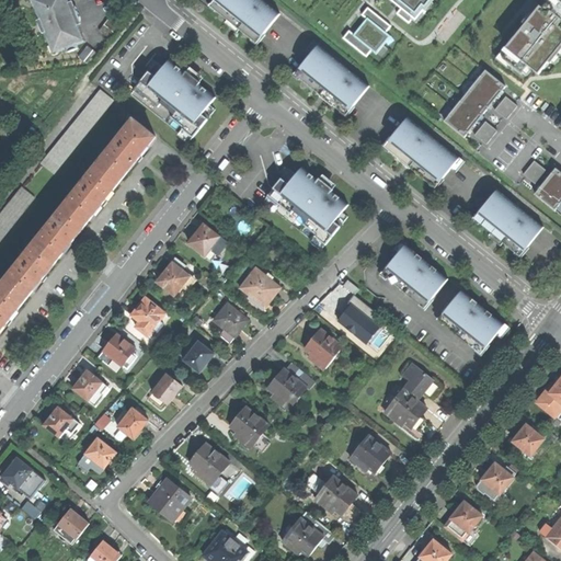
[(73,10),(69,0),(37,0),(39,6),(36,7),(41,20),(45,22),(47,30),(46,33),(52,46),(55,45),(58,53),(67,49),(69,53),(79,49),(77,45),(87,42),(77,19),(80,16),(78,13),(77,9),(73,10)]
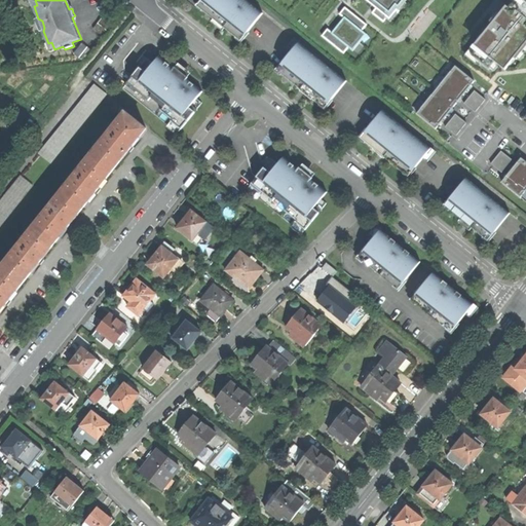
[(201,0),(197,5),(210,15),(211,14),(221,24),(229,30),(228,31),(240,41),(263,13),(249,1),(248,3),(242,0),(201,0)]
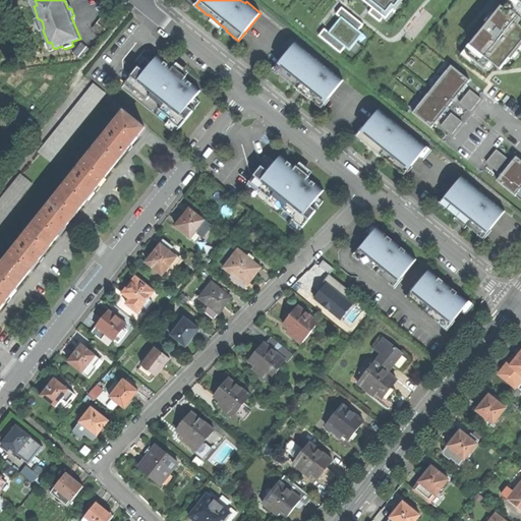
[(364,0),(373,7),(369,12),(381,21),(390,10),(393,13),(403,0),(364,0)]
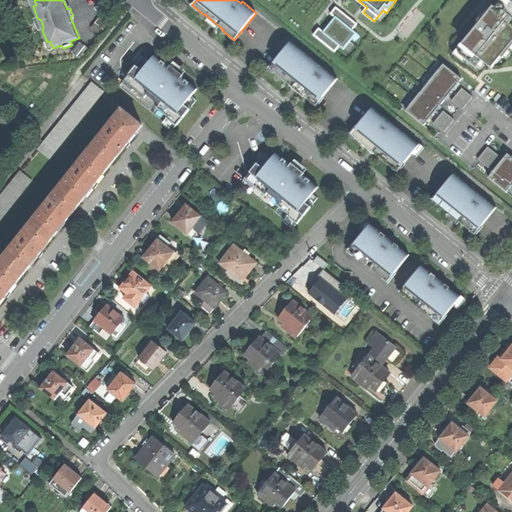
[(465,46),(459,54),(476,68),(482,60),(492,68),(511,43),(511,0),(498,0),(494,6),(493,6),(462,44),(465,46)]
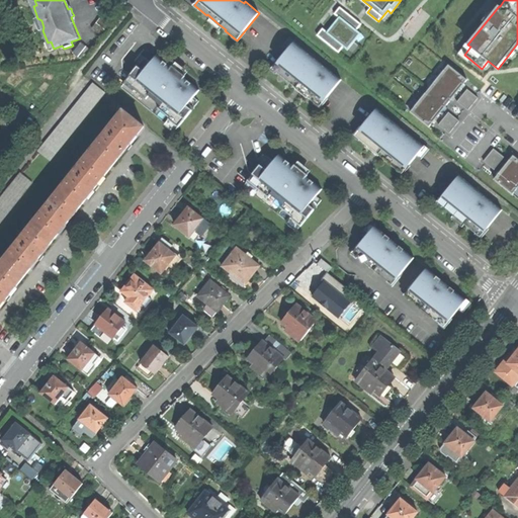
[(361,24),(340,7),(335,14),(339,18),(328,32),(323,28),(318,35),(339,53),(344,47),(348,50),(360,33),(356,30),(361,24)]
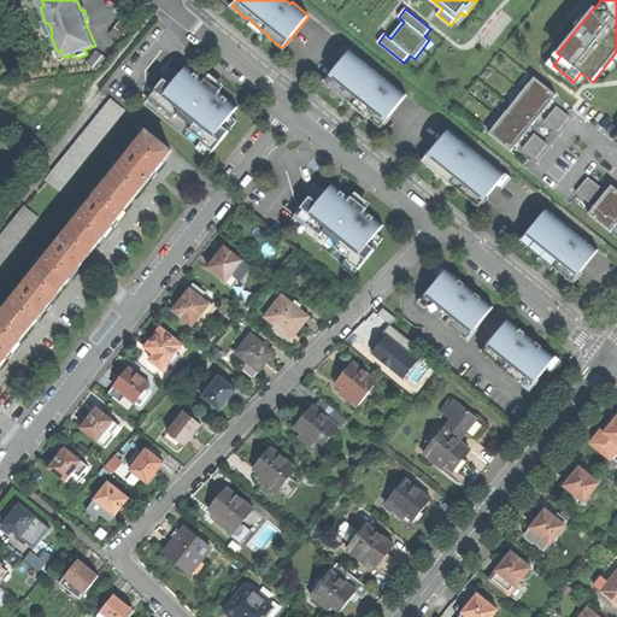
[(125,15),(110,34),(122,43),(137,24),(125,15)]
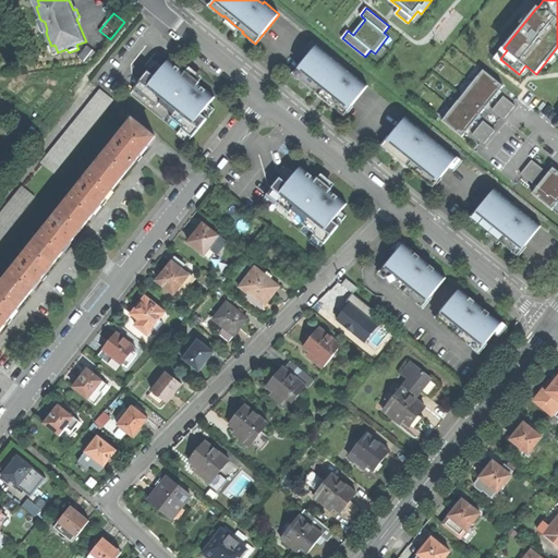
[(342,65),(317,45),(301,64),(306,69),(299,79),(307,85),(319,95),(320,93),(332,102),(330,105),(339,111),(347,101),(352,106),(367,86),(352,73),(352,74),(342,67),(342,65)]
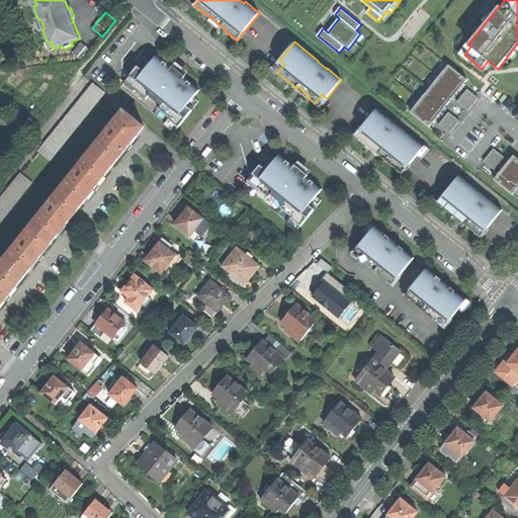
[(86,47),(81,42),(72,53),(78,57),(86,47)]
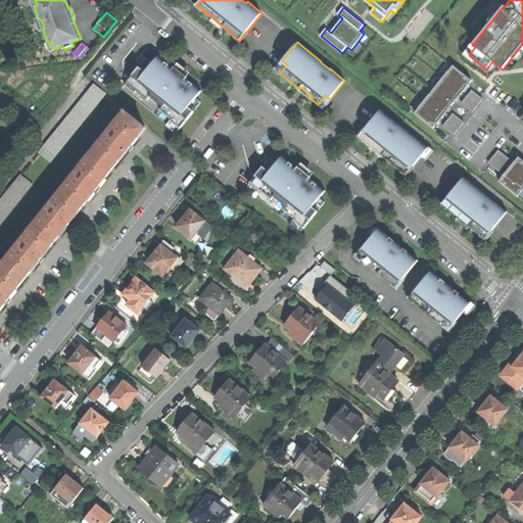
[(92,51),(87,47),(79,57),(84,62),(92,51)]
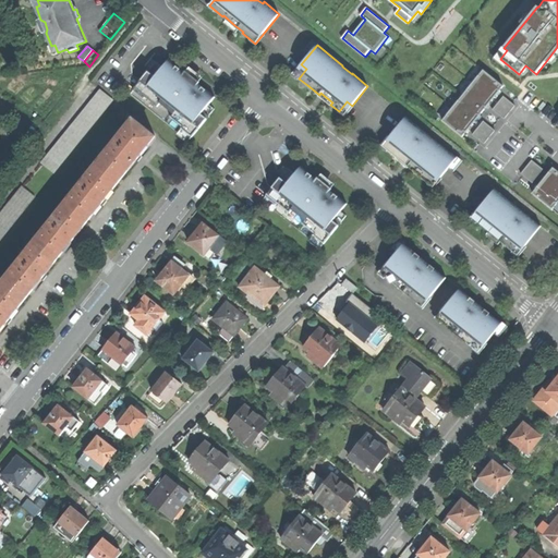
[(199,82),(186,71),(184,73),(179,68),(169,60),(162,68),(156,62),(130,94),(189,142),(207,119),(202,114),(215,97),(198,84),(199,82)]
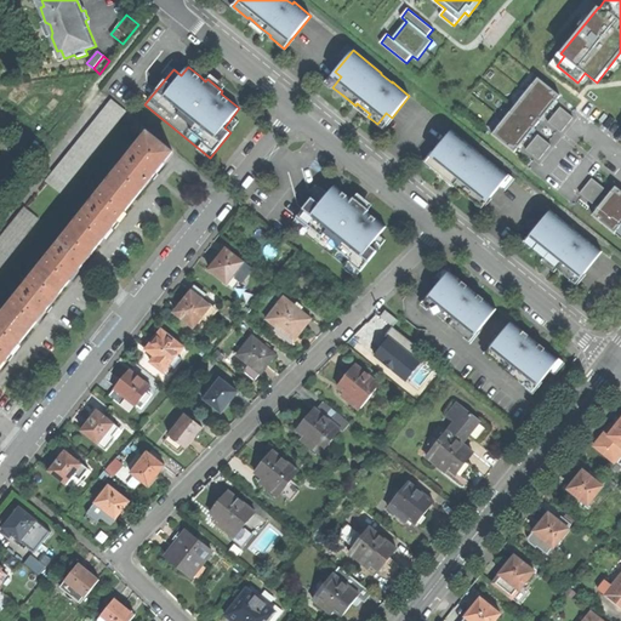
[(493,134),(514,152),(560,96),(539,78),(493,134)]
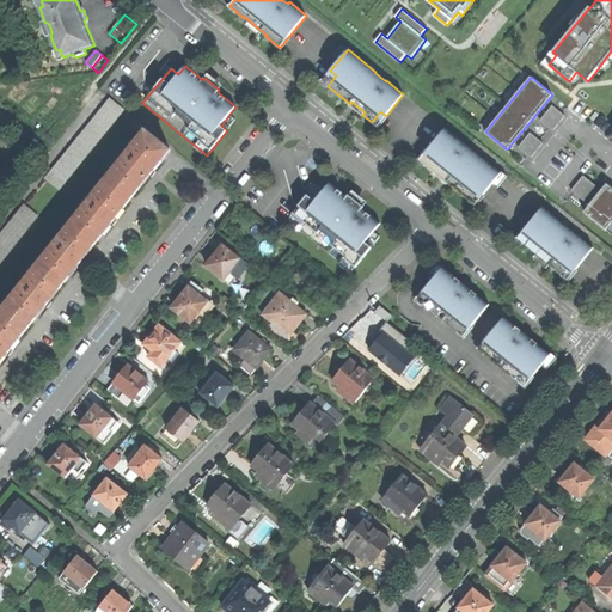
[(110,98),(46,178),(59,190),(124,110),(110,98)]
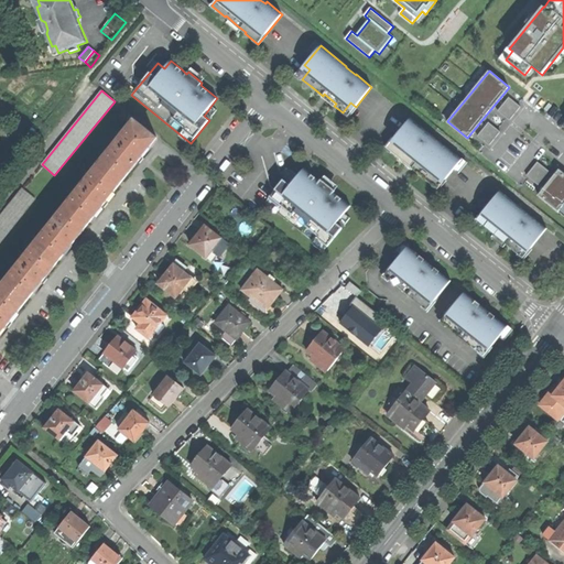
[(498,111),(509,120),(521,107),(509,97),(498,111)]
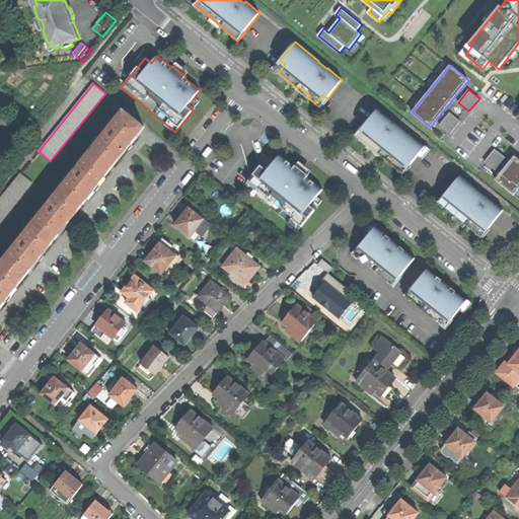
[(392,121),(378,108),(363,127),(367,131),(360,140),(368,146),(370,145),(380,153),(379,155),(386,161),(398,170),(405,162),(410,165),(425,147),(401,128),(400,129),(391,121),(392,121)]
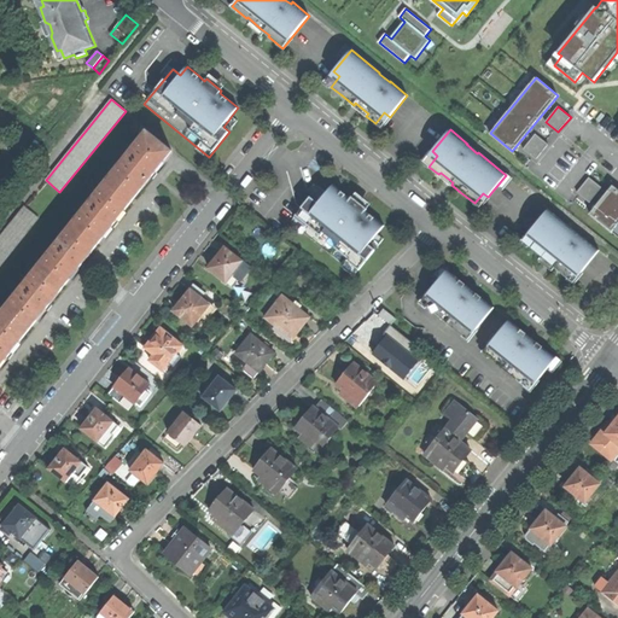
[(172,152),(147,133),(0,316),(0,365),(12,351),(47,308),(81,264),(114,223),(152,175),(172,152)]
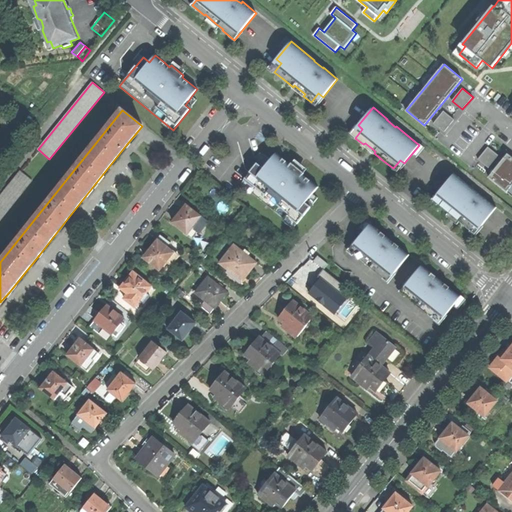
[(444,111),(434,124),(444,132),(454,119),(444,111)]
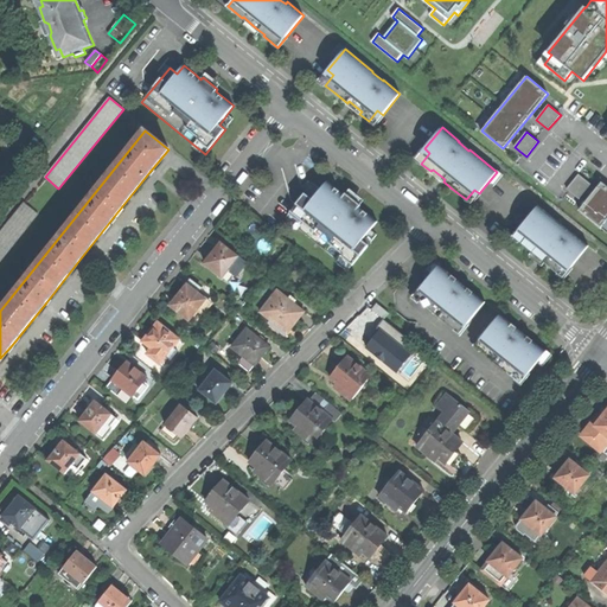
[(579,174),(567,189),(579,199),(590,184),(579,174)]
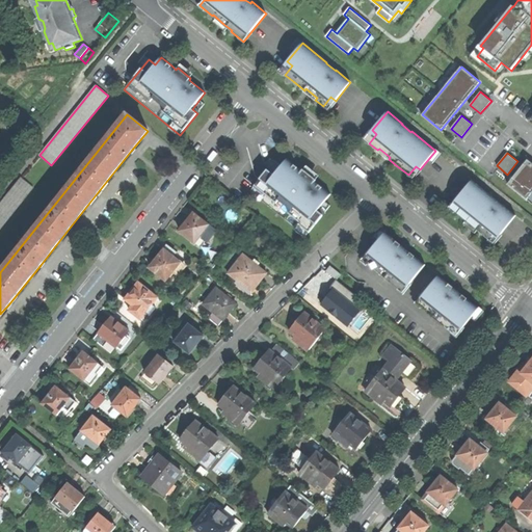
[(303,169),(301,170),(295,165),(287,159),(281,166),(274,161),(250,191),(306,236),(309,232),(323,215),(318,211),(325,202),(330,194),(315,182),(316,180),(303,169)]
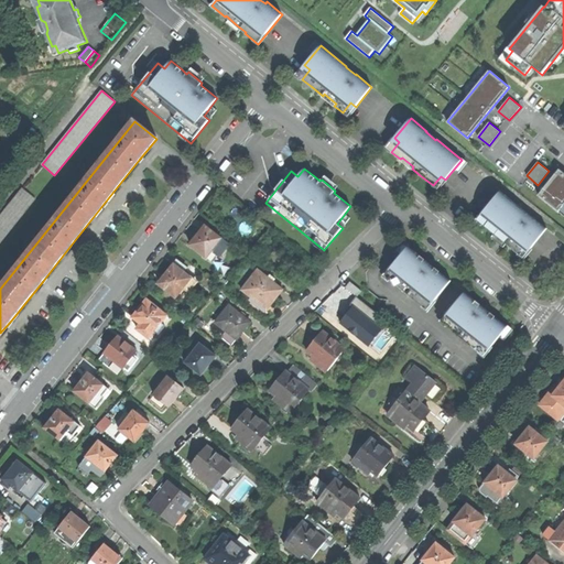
[(563,173),(560,170),(539,195),(559,212),(563,204),(563,173)]
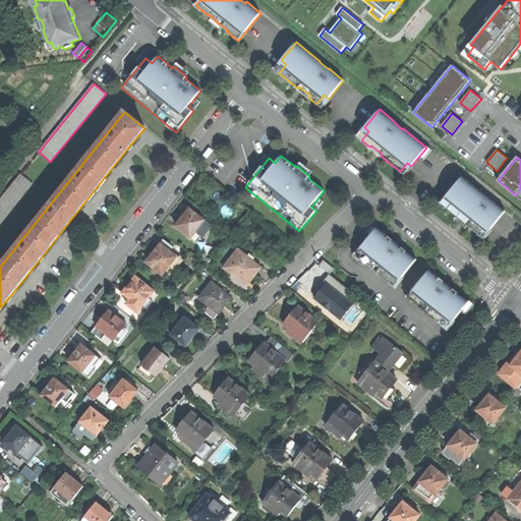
[(21,174),(0,199),(0,223),(33,183),(21,174)]
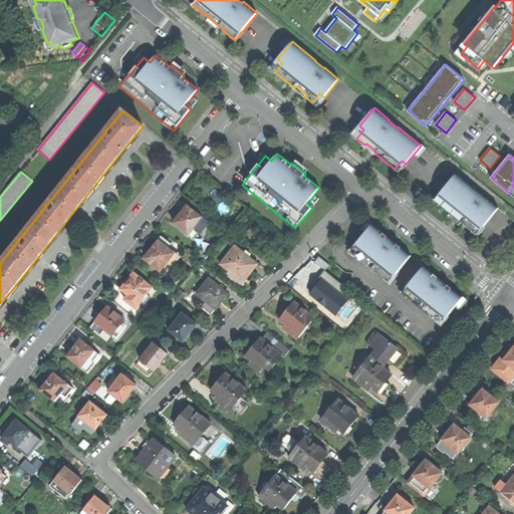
[(470,186),(456,174),(434,201),(447,211),(448,210),(451,213),(465,224),(464,225),(477,235),(498,208),(484,197),(483,198),(469,187),(470,186)]
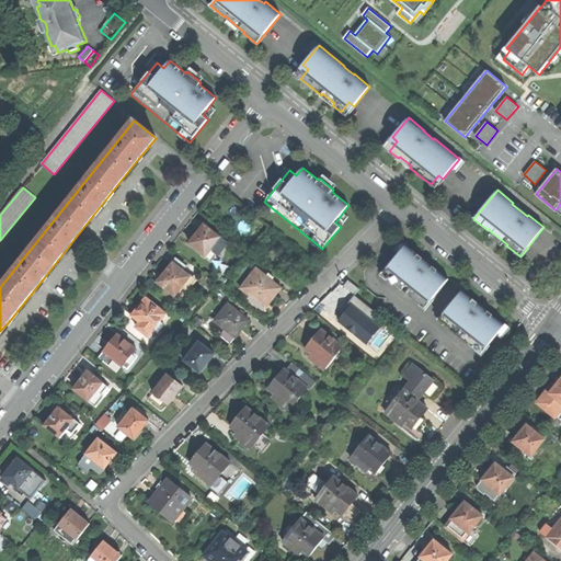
[(348,217),(343,213),(335,222),(341,227),(348,217)]
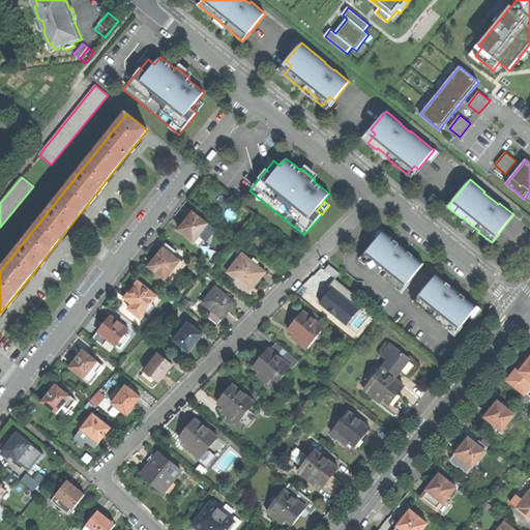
[(186,221),(179,230),(194,241),(198,244),(203,238),(206,241),(215,230),(194,212),(186,221)]
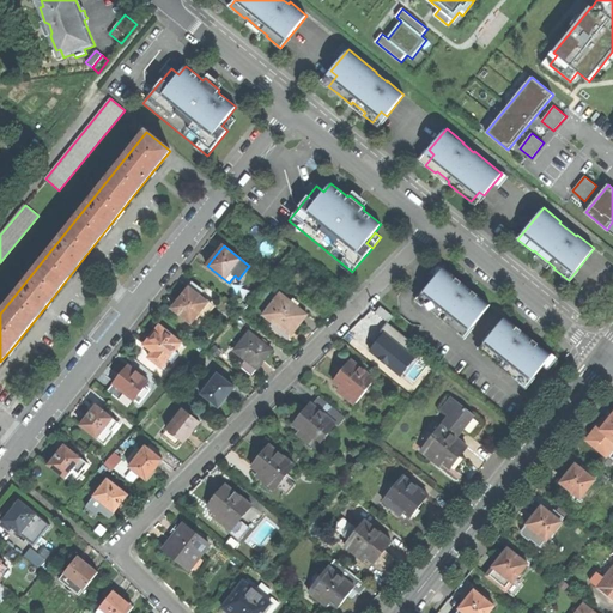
[(490,305),(466,285),(443,268),(418,299),(463,338),(490,305)]
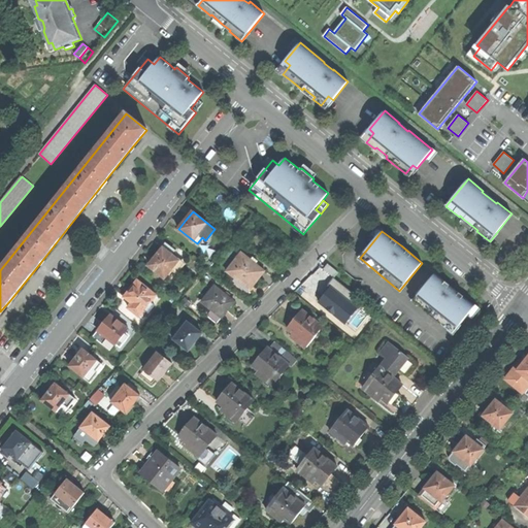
[(156,258),(150,266),(165,277),(172,268),(177,272),(184,264),(171,254),(174,251),(167,245),(165,249),(164,248),(156,258)]
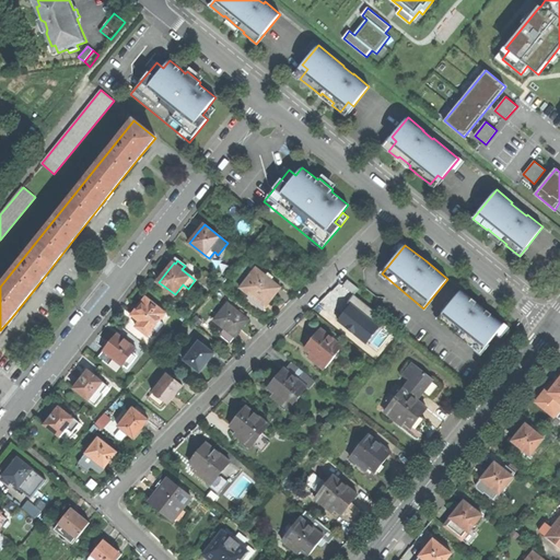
[(240,288),(251,296),(249,299),(263,310),(273,296),(281,288),(256,268),(240,288)]
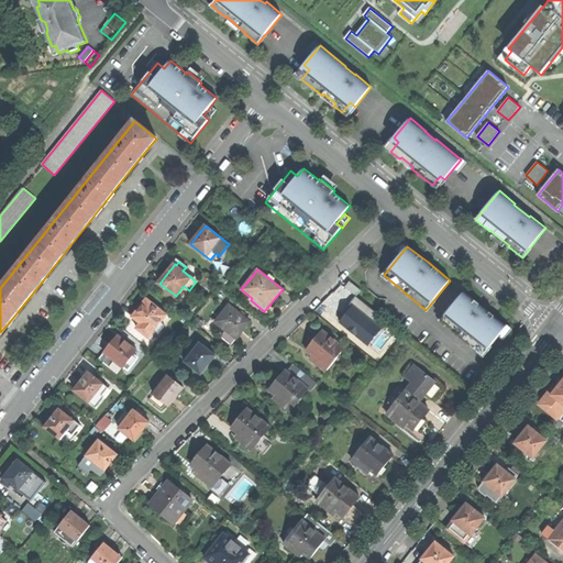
[(350,282),(345,287),(356,295),(356,296),(361,290),(350,282)]
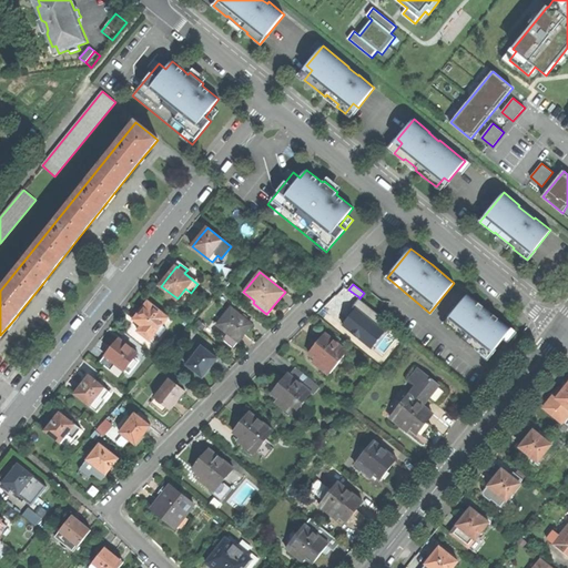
[(484,307),(468,294),(444,324),(487,358),(511,330),(489,312),(488,313),(486,311),(483,308),(484,307)]
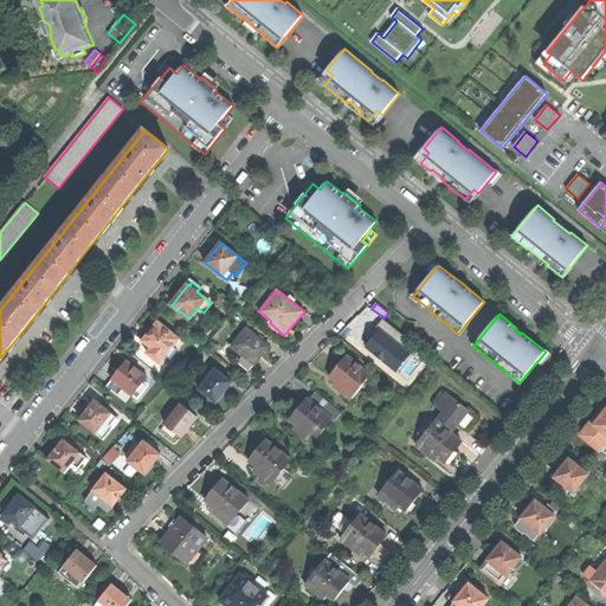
[(411,340),(384,318),(384,317),(375,328),(376,328),(379,330),(372,340),(366,347),(392,368),(406,350),(404,349),(411,340)]
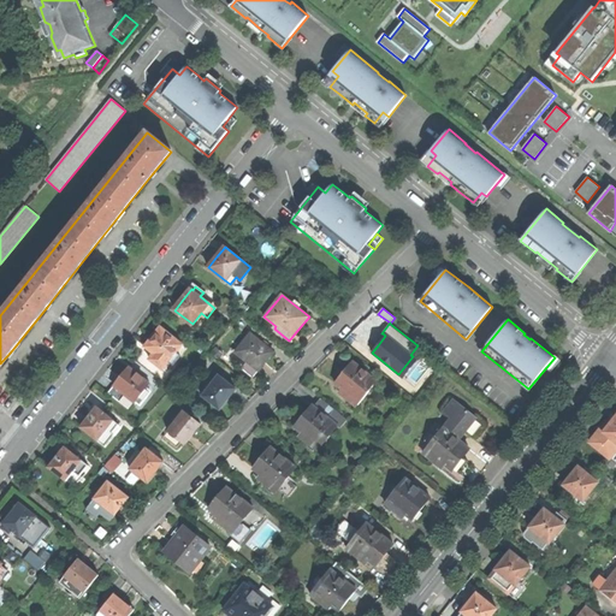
[(154,336),(146,347),(153,353),(148,359),(163,369),(169,362),(173,366),(181,356),(176,353),(182,345),(160,327),(154,336)]
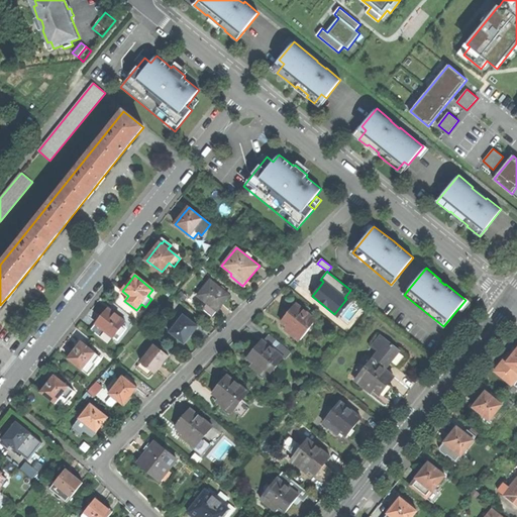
[(198,296),(207,303),(202,309),(212,317),(224,303),(229,295),(210,280),(198,296)]
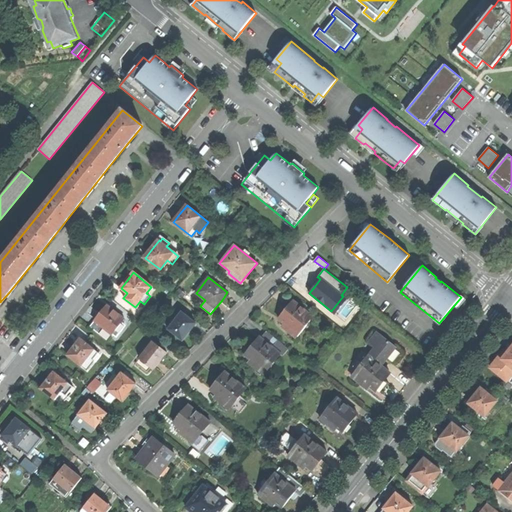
[(311,285),(314,287),(320,279),(318,277),(311,285)]
